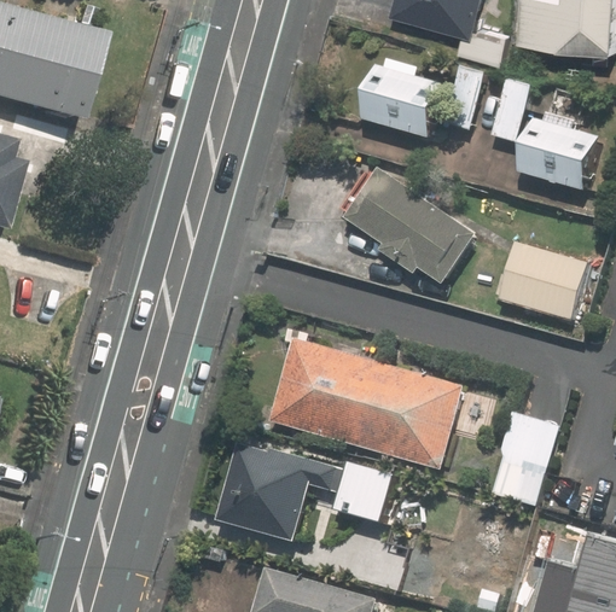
[(0,87),(86,111),(109,28),(9,0),(0,0),(0,87)]
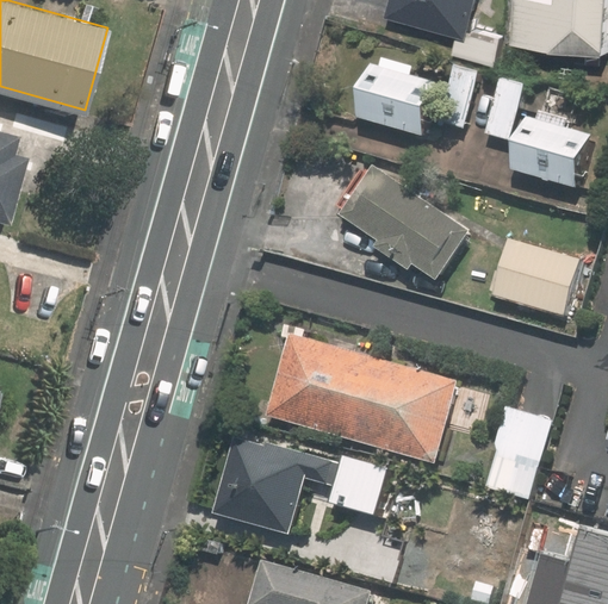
[(384,0),(382,11),(392,14),(461,33),(471,0),(384,0)]
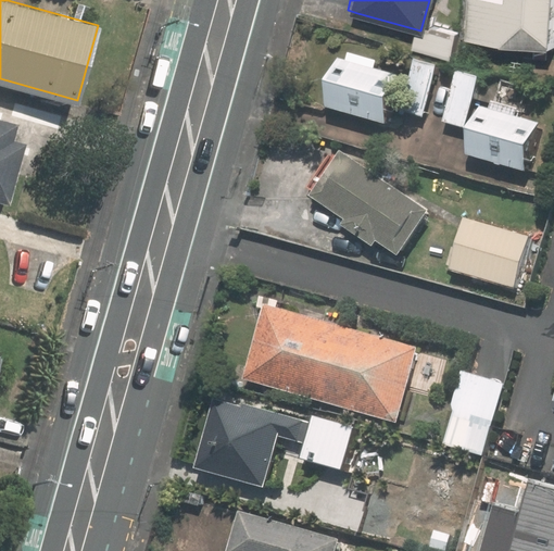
[(467,0),(464,36),(553,45),(553,0),(467,0)]
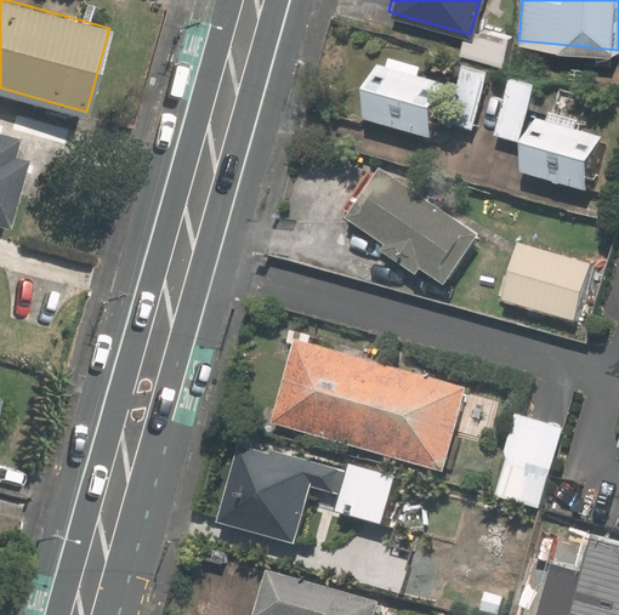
[(486,70),(461,64),(447,123),(471,129),(486,70)]
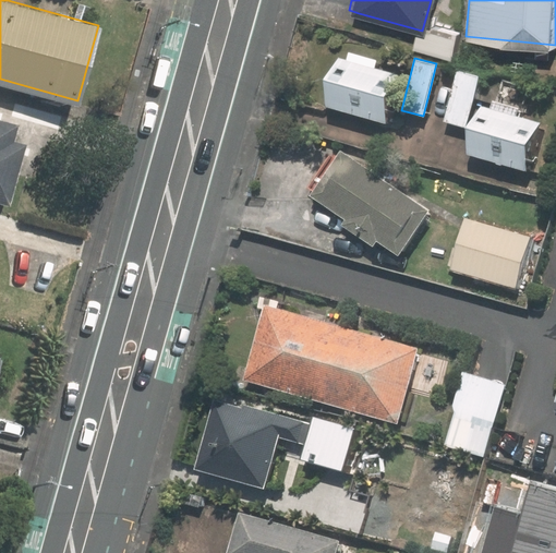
[(325,108),(386,124),(399,75),(338,59),(325,108)]
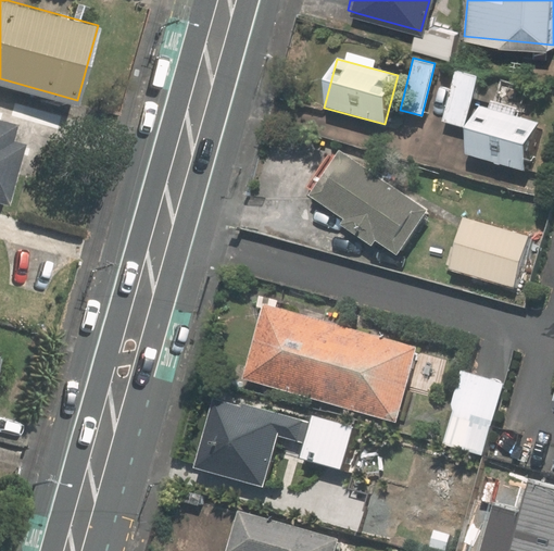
[(476,74),(455,70),(443,122),(465,126),(476,74)]
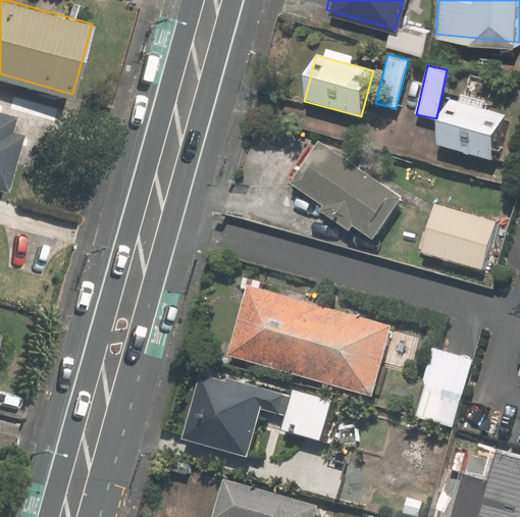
[(491,161),(506,116),(450,99),(435,144),(491,161)]
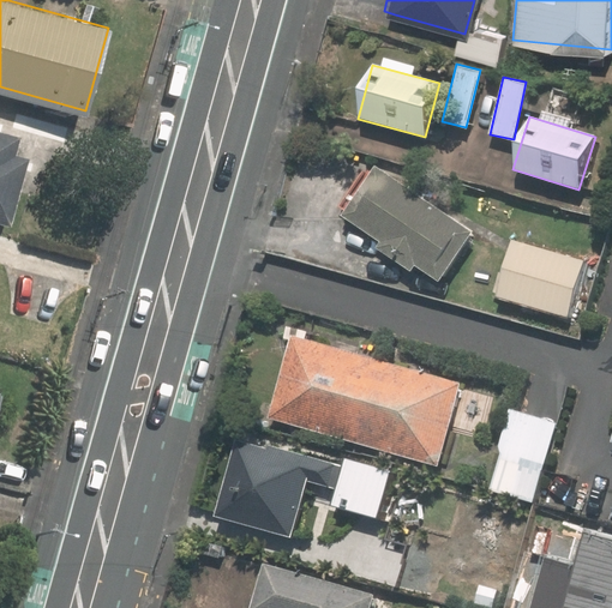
[(0,217),(9,221),(28,154),(11,149),(16,130),(0,126),(0,217)]
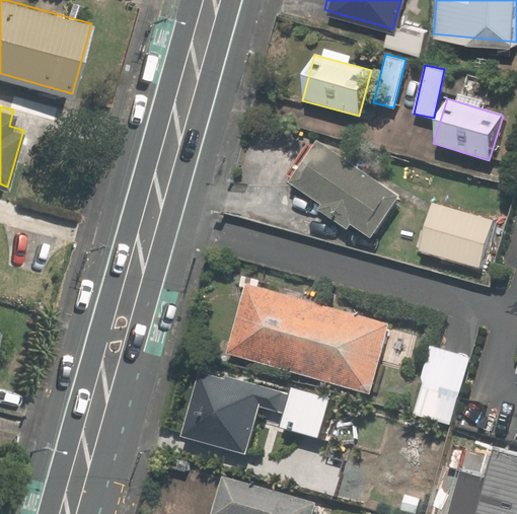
[(367,239),(397,197),(317,140),(287,182),(367,239)]
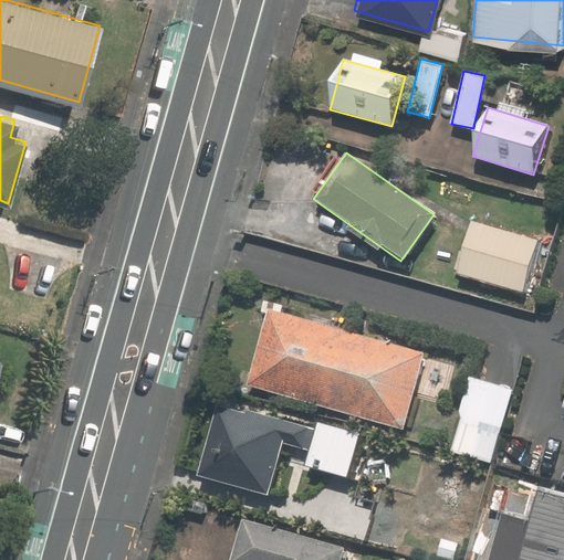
[(539,238),(471,218),(455,275),(522,295),(539,238)]
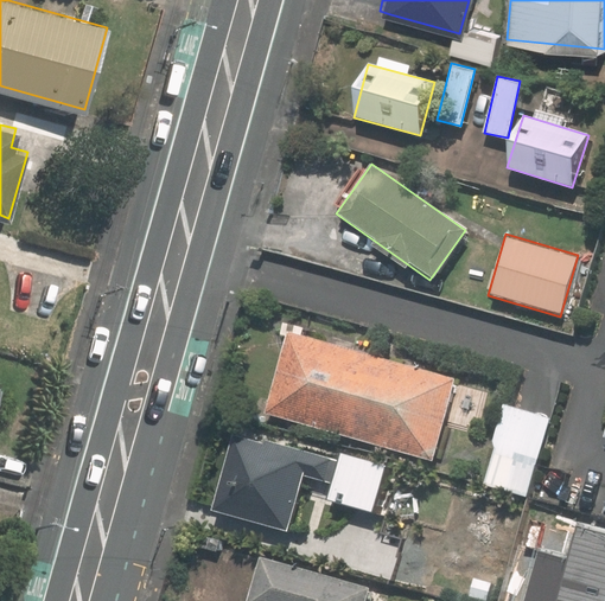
[(454,378),(285,332),(263,413),(432,459),(454,378)]
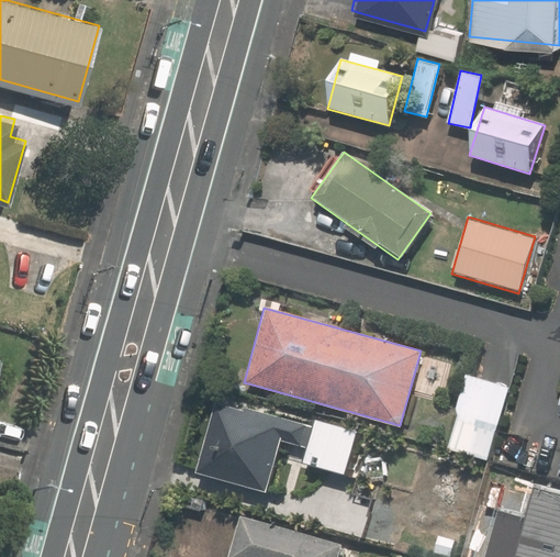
[(505,385),(463,374),(444,445),(485,457),(505,385)]
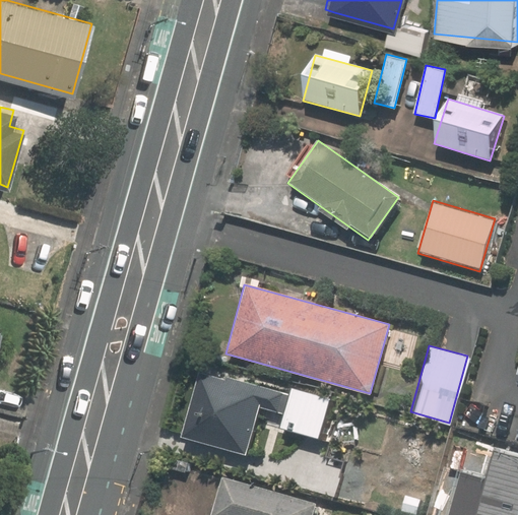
[(263,390),(210,375),(192,440),(246,455),(263,390)]
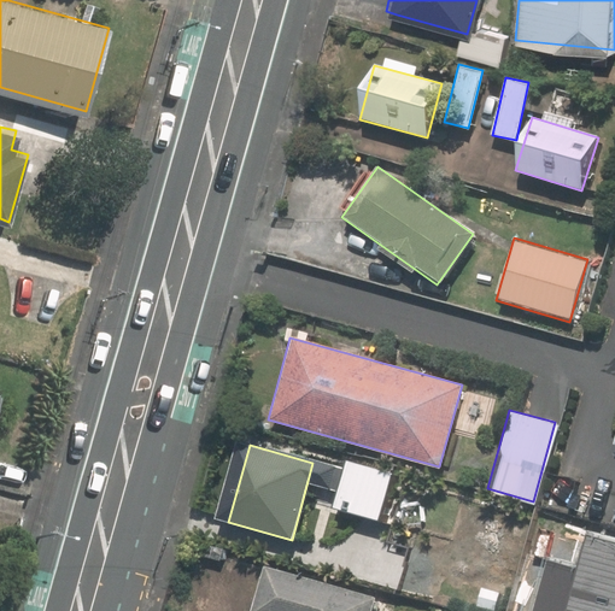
[(392,473),(344,459),(331,506),(380,520),(392,473)]
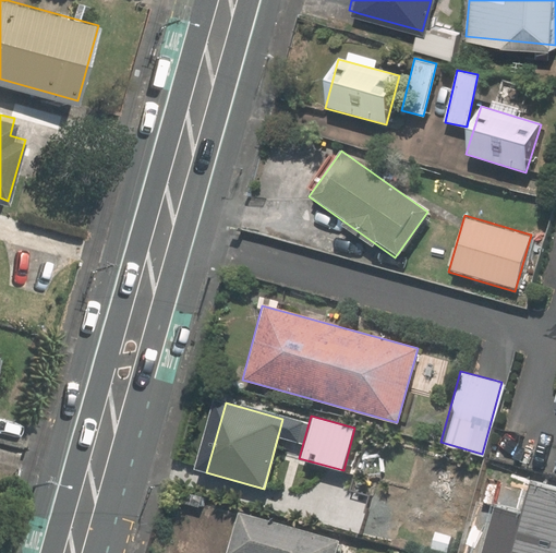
[(519,472),(482,461),(466,518),(504,528),(519,472)]
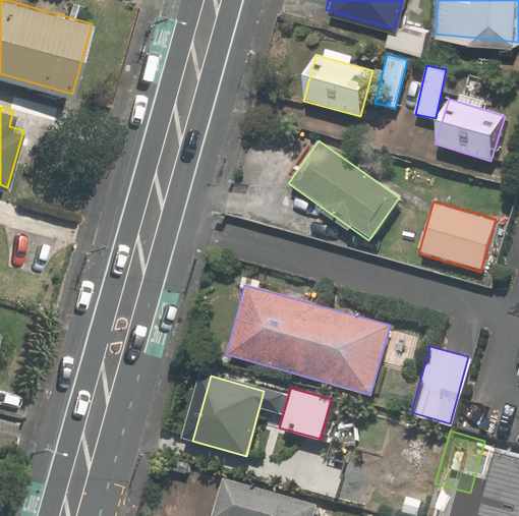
[(313,515),(318,504),(255,486),(255,489),(221,479),(210,515),(313,515)]
